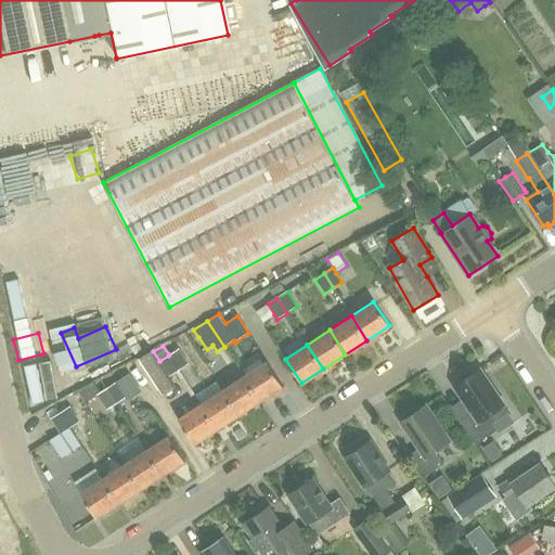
[(169,355),(168,356),(178,371),(189,364),(179,349),(169,355)]
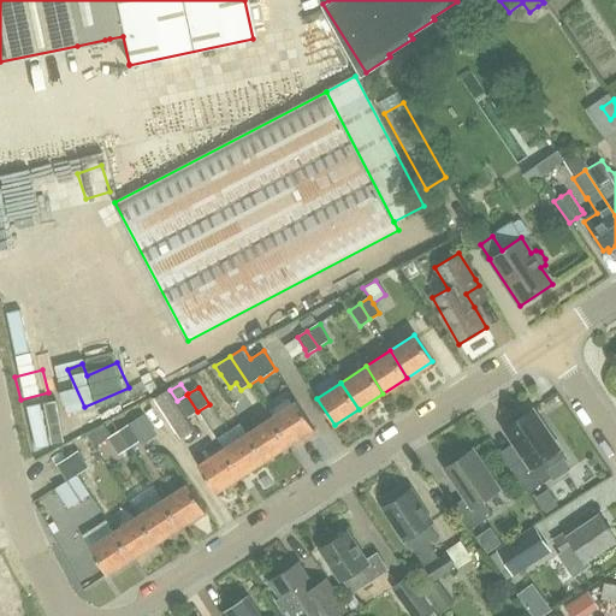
[(170,390),(154,398),(179,439),(195,430),(188,418),(177,401),(170,390)]
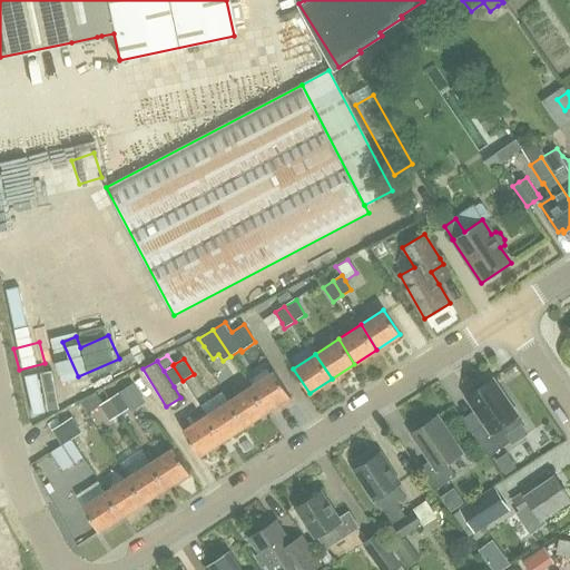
[(173,365),(164,371),(174,386),(183,381),(173,365)]
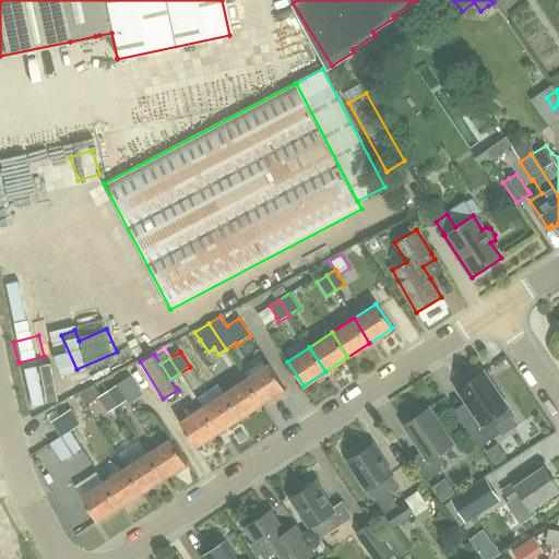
[(268,364),(245,378),(261,403),(284,388),(268,364)]
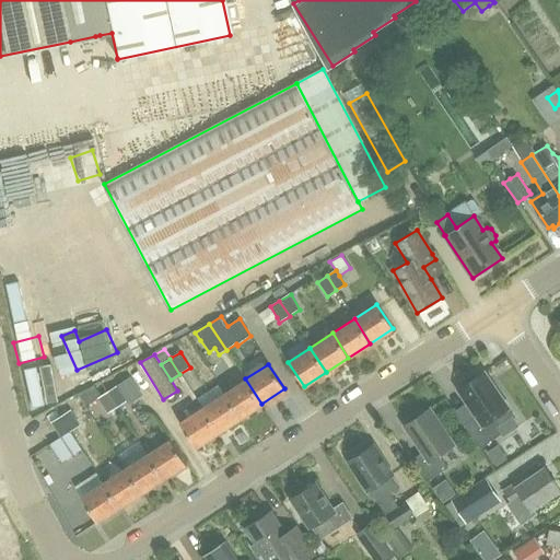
[(19,372),(24,385),(38,380),(33,366),(19,372)]
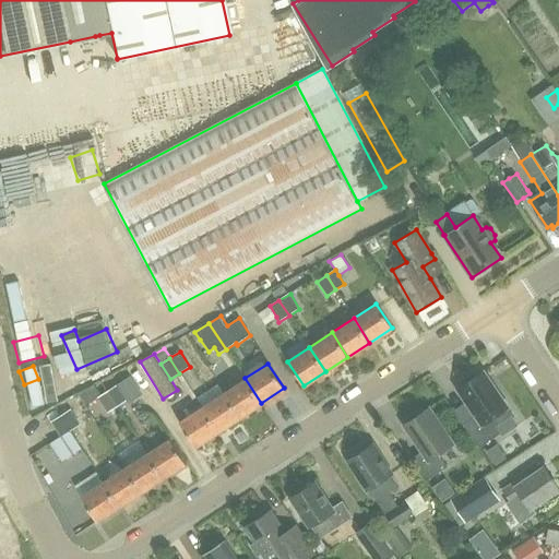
[(463,384),(458,389),(476,416),(463,425),(479,448),(501,433),(496,426),(512,415),(507,408),(508,407),(483,371),(477,376),(475,371),(461,381),(463,384)]
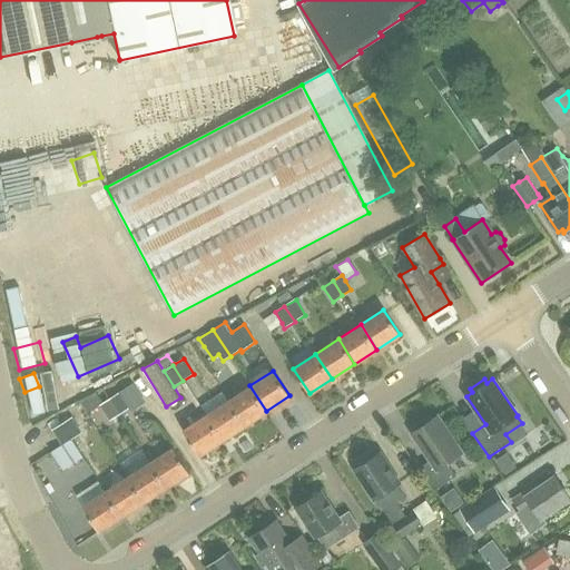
[(133,383),(108,399),(119,415),(128,410),(130,413),(146,403),(133,383)]
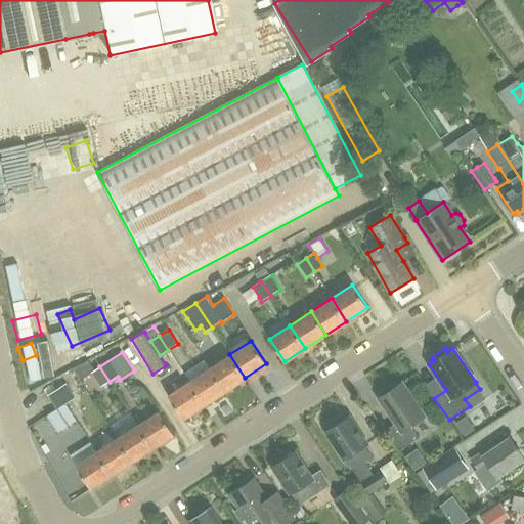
[(229,354),(209,368),(224,391),(245,378),(229,354)]
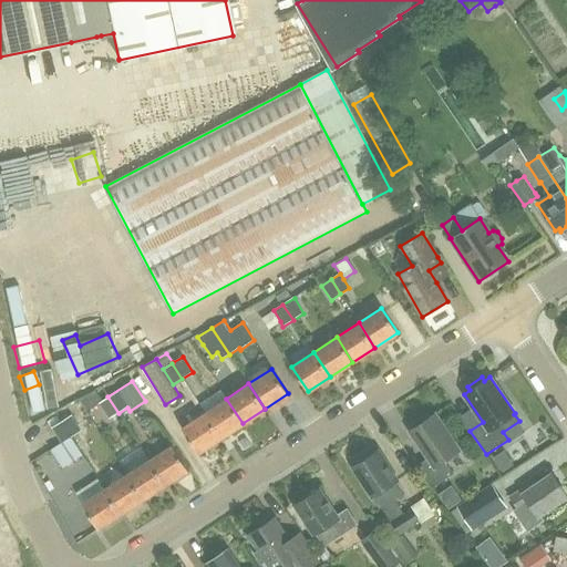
[(85,391),(78,395),(88,411),(95,406),(94,405),(85,391)]
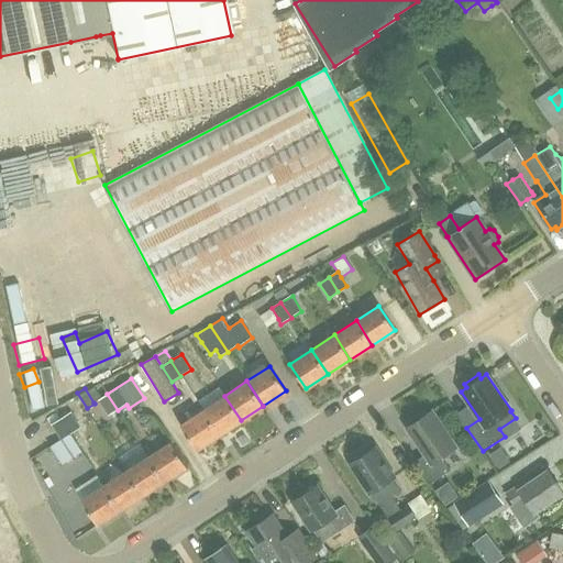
[(107,394),(98,400),(109,416),(118,410),(107,394)]
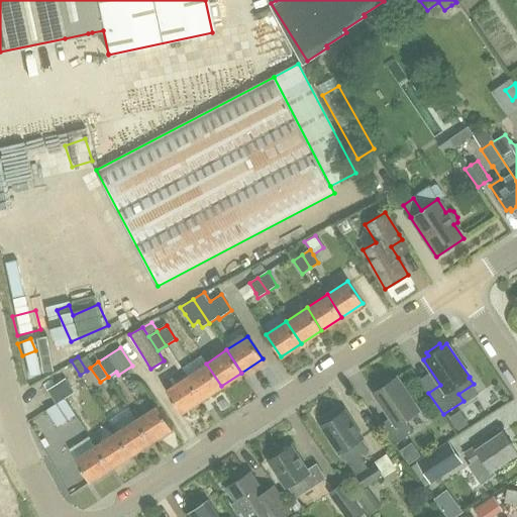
[(206,364),(186,377),(201,399),(221,386),(206,364)]
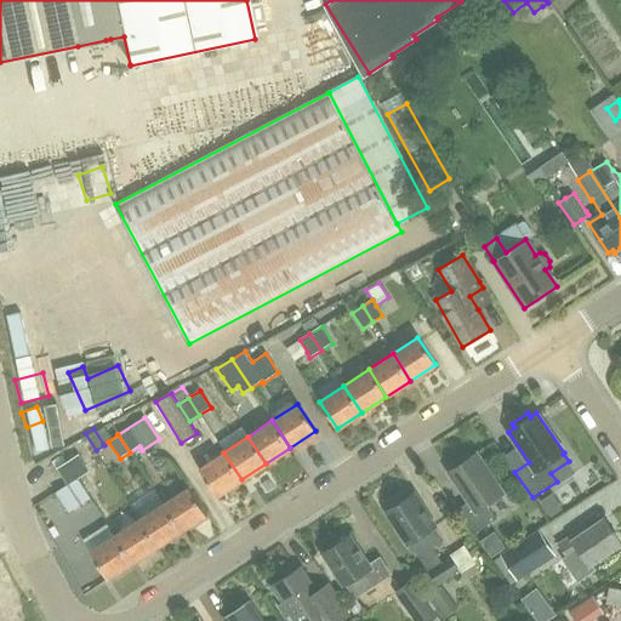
[(223,453),(199,468),(217,496),(241,479),(223,453)]
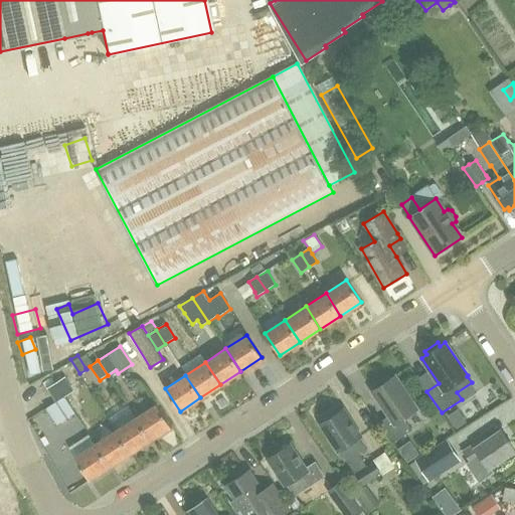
[(376,388),(371,391),(383,407),(388,415),(378,422),(391,443),(411,428),(404,417),(417,408),(395,375),(390,378),(387,376),(375,383),(376,388)]
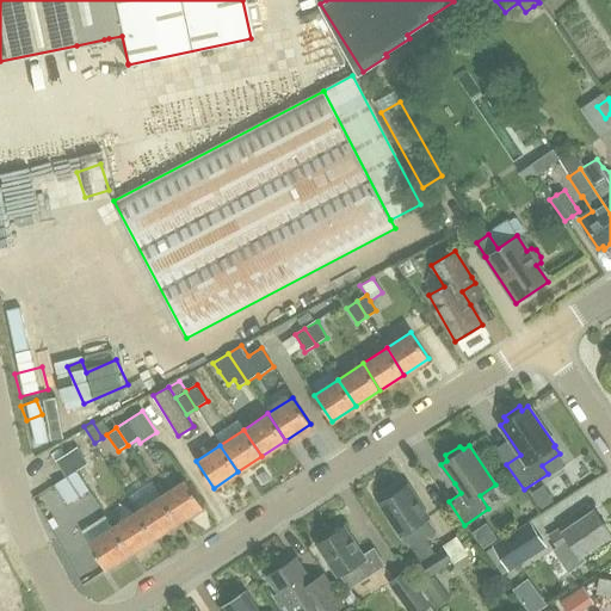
[(76,448),(67,454),(78,470),(88,464),(78,446),(76,448)]
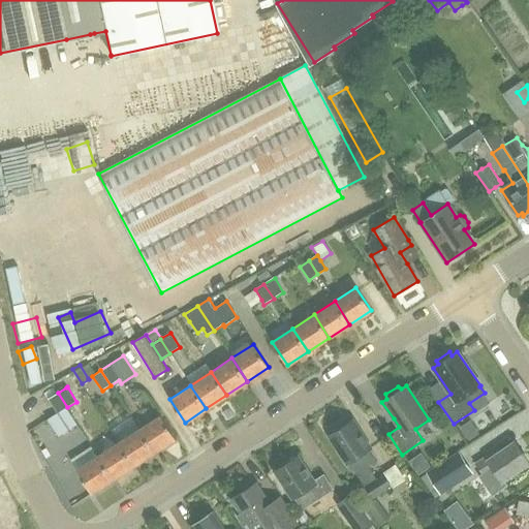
[(57,413),(47,419),(59,437),(78,425),(67,407),(58,393),(56,394),(49,399),(57,413)]
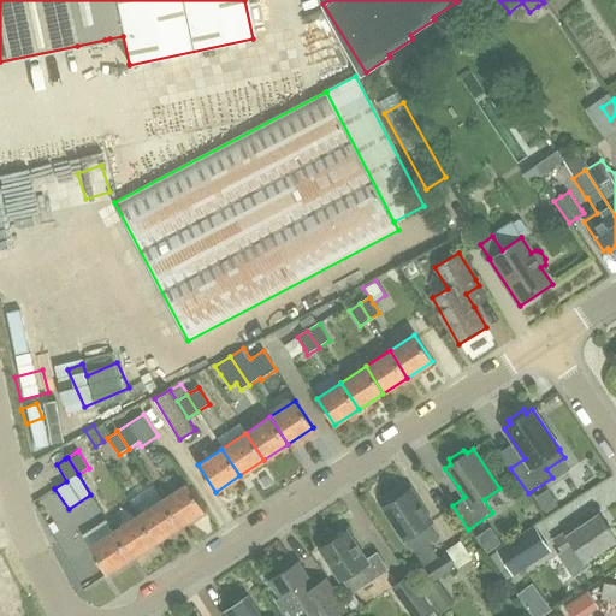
[(187,484),(161,499),(179,526),(203,510),(187,484)]
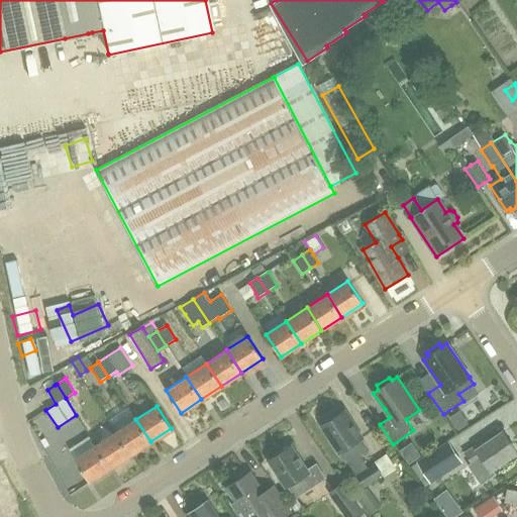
[(458,409),(448,415),(457,428),(468,422),(458,409)]
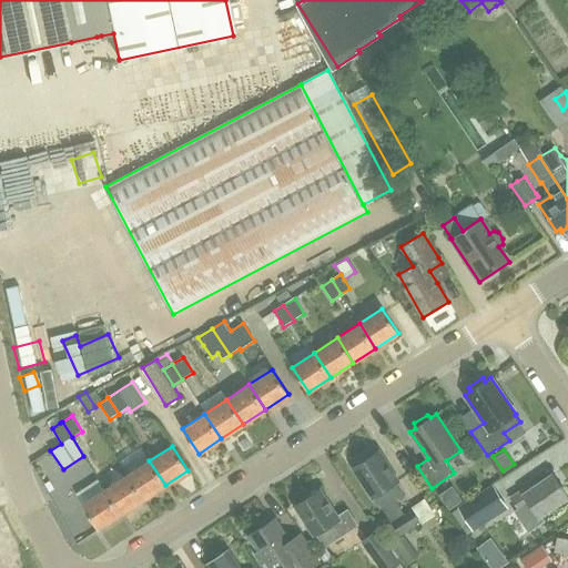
[(379,452),(353,468),(373,498),(376,503),(377,501),(392,523),(393,523),(402,536),(403,535),(417,526),(422,524),(412,508),(404,514),(395,500),(403,496),(395,484),(398,482),(379,452)]
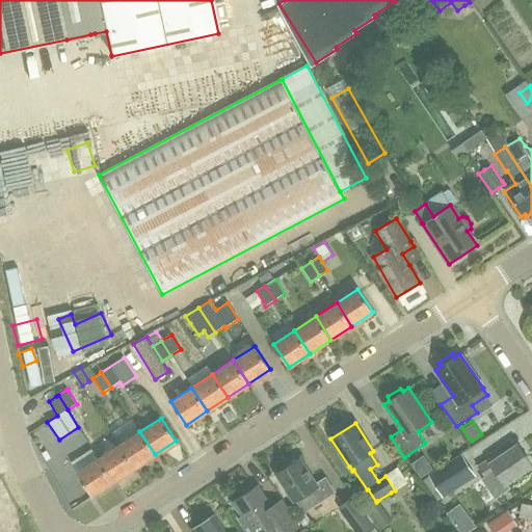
[(139,431),(118,445),(134,468),(155,454),(139,431)]
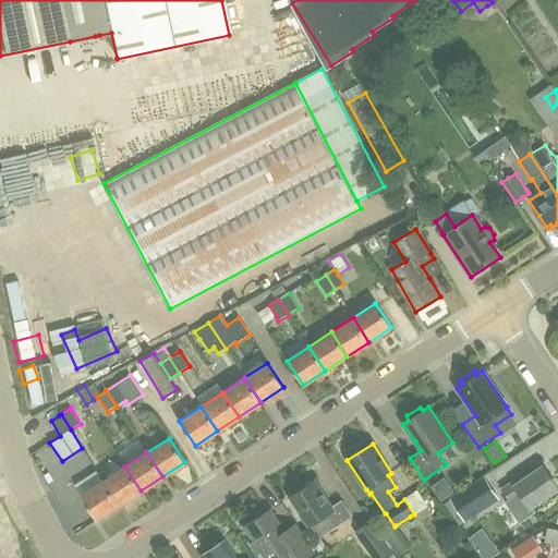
[(124,466),(102,481),(119,506),(141,490),(124,466)]
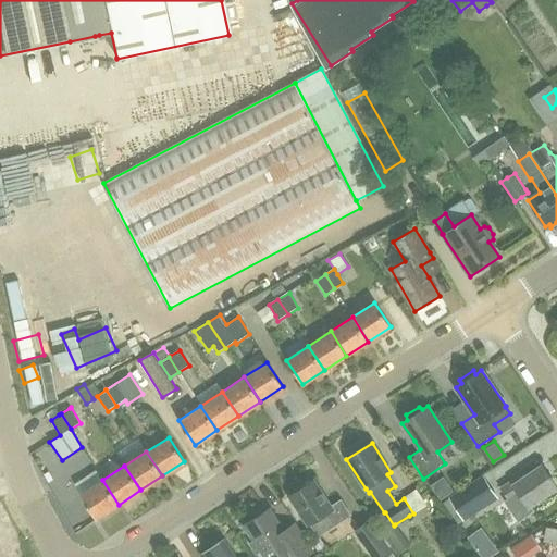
[(516,479),(500,489),(507,498),(504,500),(518,521),(534,510),(531,505),(556,487),(556,486),(543,466),(518,482),(516,479)]
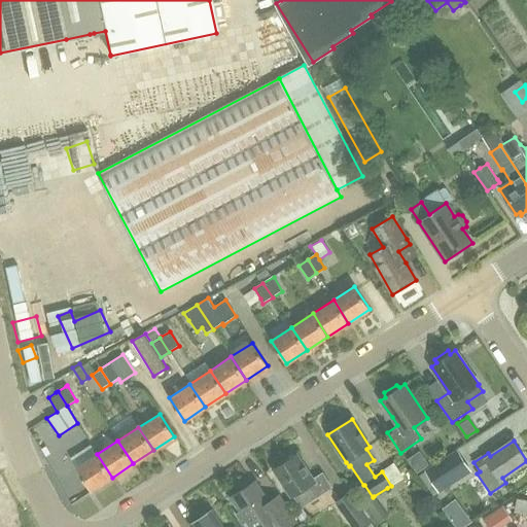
[(458,450),(426,470),(437,489),(470,467),(458,450)]
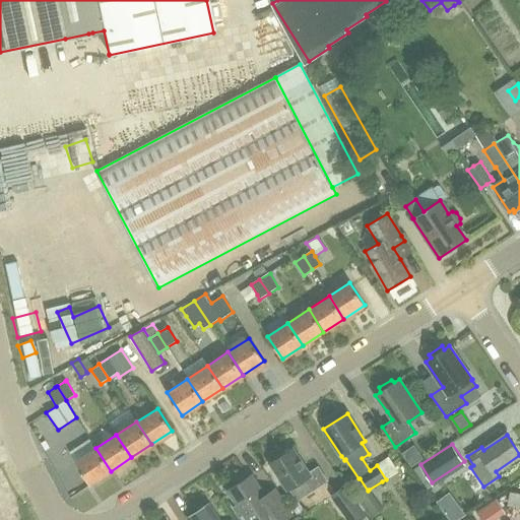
[(95,448),(74,462),(89,484),(111,471),(95,448)]
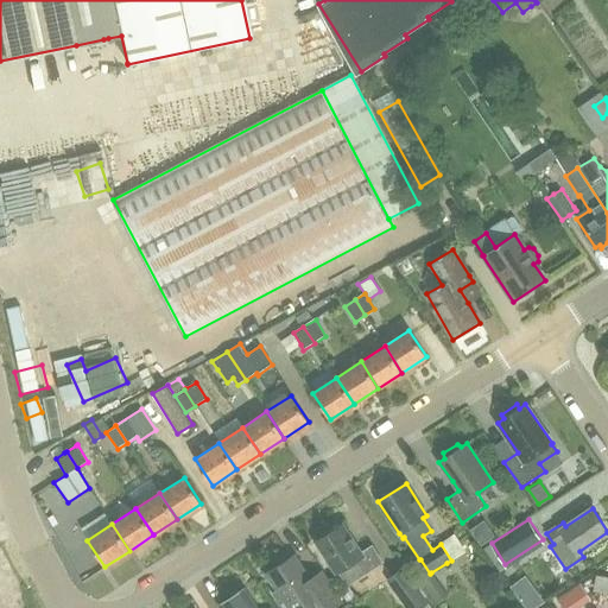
[(342,524),(316,542),(337,575),(340,572),(348,586),(382,563),(372,546),(361,553),(342,524)]
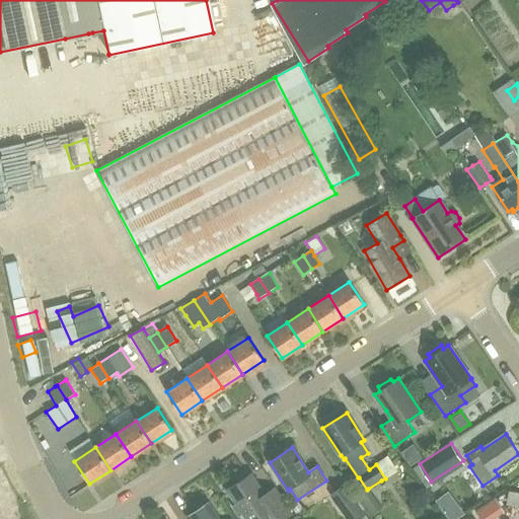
[(238,484),(229,490),(238,504),(233,507),(239,517),(244,514),(247,518),(279,518),(276,513),(276,512),(251,474),(248,476),(246,473),(236,480),(238,484)]
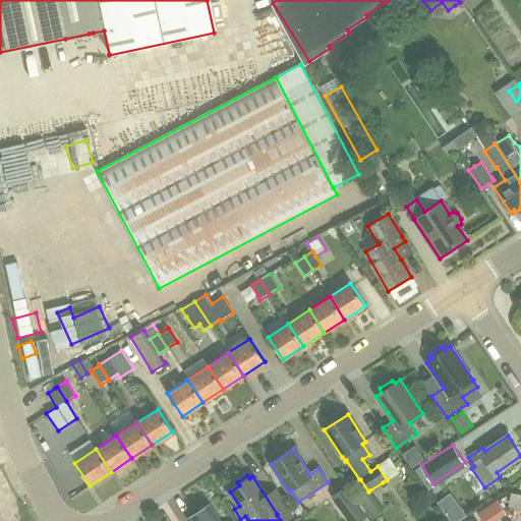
[(346,486),(331,498),(348,520),(362,520),(367,518),(368,517),(346,486)]
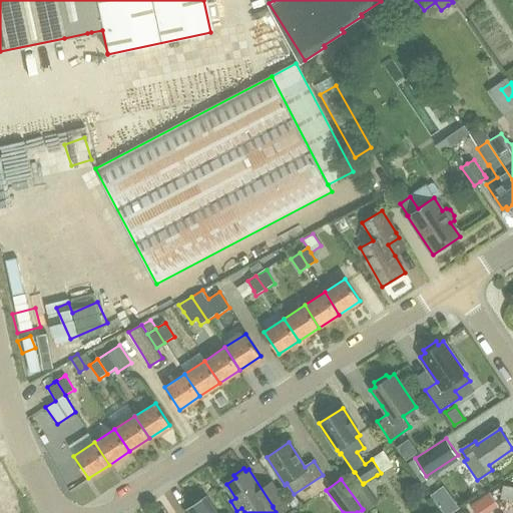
[(195,504),(184,511),(185,512),(216,512),(206,497),(204,499),(201,498),(195,501),(195,504)]
